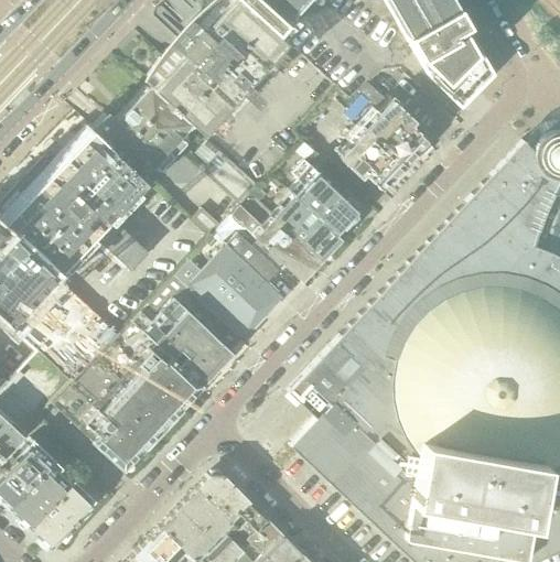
[(95,128),(143,173),(153,162),(159,168),(184,141),(179,136),(190,123),(196,129),(204,138),(259,78),(261,80),(280,58),(279,57),(290,44),(275,30),(301,0),(385,0),(429,76),(462,109),(496,75),(492,69),(451,0),(219,0),(205,12),(204,12),(196,20),(180,39),(164,56),(146,84),(150,86),(116,122),(107,115),(95,128)]
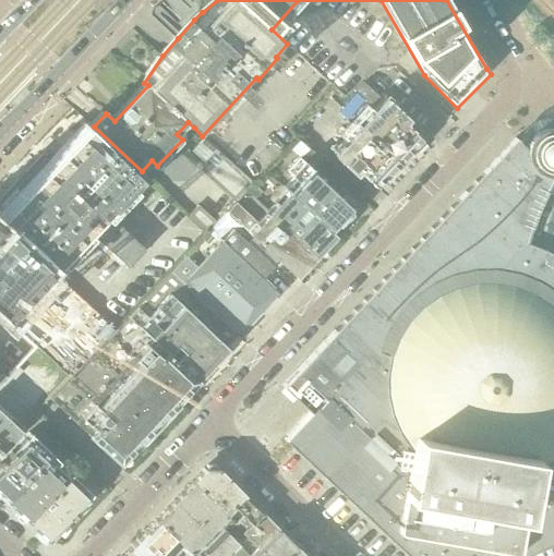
[(357,124),(404,168),(416,155),(414,149),(423,141),(407,125),(411,121),(388,99),(375,112),(372,109),(357,124)]
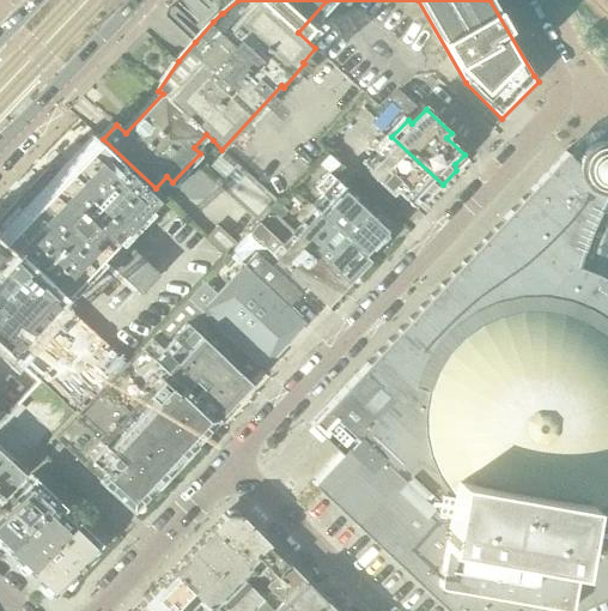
[(431,197),(443,185),(391,137),(378,152),(382,156),(368,170),(397,197),(401,193),(415,206),(425,197),(431,197)]
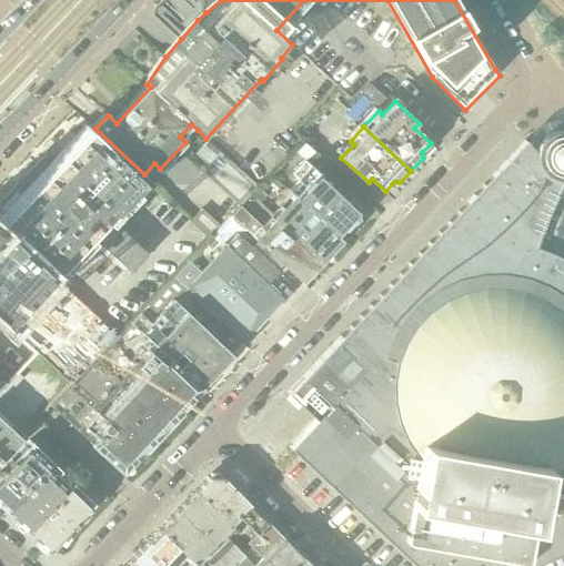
[(0,208),(0,225),(51,276),(53,274),(92,234),(134,274),(151,255),(109,216),(143,180),(140,178),(144,174),(96,129),(93,128),(92,129),(93,130),(92,130),(90,128),(53,167),(34,187),(28,179),(0,208)]
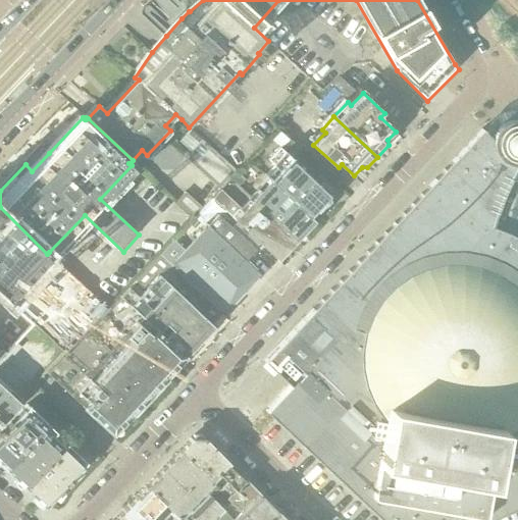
[(517,121),(514,121),(508,123),(503,126),(499,132),(498,135),(497,135),(496,139),(496,141),(486,133),(486,132),(454,165),(455,166),(449,172),(448,171),(445,175),(446,175),(439,182),(431,190),(431,191),(425,197),(425,196),(422,200),(417,206),(416,206),(413,209),(414,210),(408,216),(407,215),(404,218),(405,219),(399,225),(398,225),(395,228),(396,228),(390,236),(389,235),(385,238),(386,239),(380,245),(380,244),(377,248),(371,254),(368,257),(368,258),(362,264),(362,263),(359,266),(359,267),(354,273),(353,273),(350,276),(351,276),(345,283),(344,282),(341,286),(342,287),(335,293),(334,292),(331,296),(332,296),(326,303),(325,302),(322,305),(323,306),(317,312),(317,311),(267,364),(294,387),(282,400),(269,414),(382,519),(496,519),(507,514),(517,510),(517,238),(510,235),(514,214),(517,204),(517,121)]
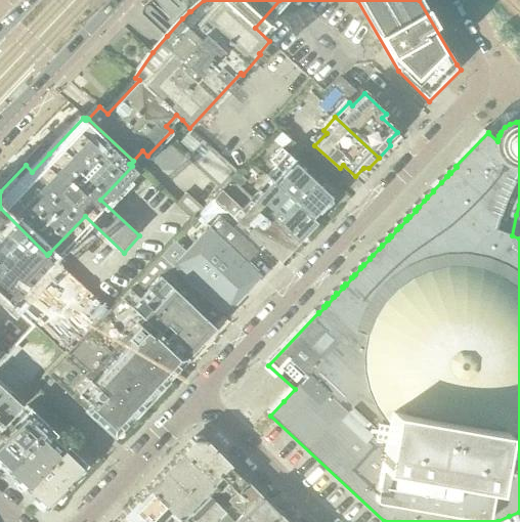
[(271,179),(313,219),(322,208),(330,210),(335,204),(333,198),(334,197),(322,186),(323,185),(298,161),(306,153),(293,140),(272,163),(278,167),(269,177),(271,179)]
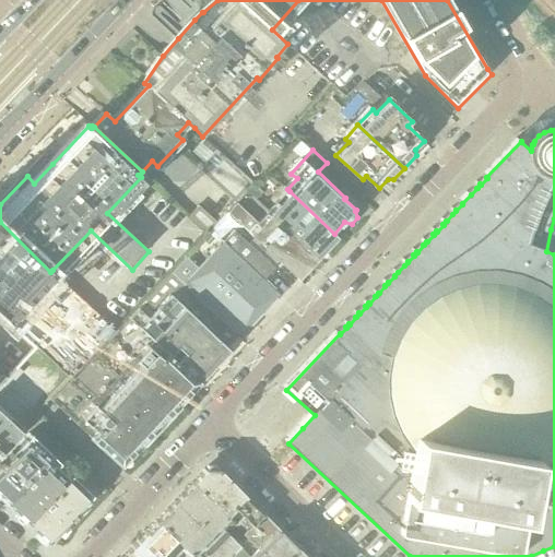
[(213,180),(229,162),(221,153),(204,172),(213,180)]
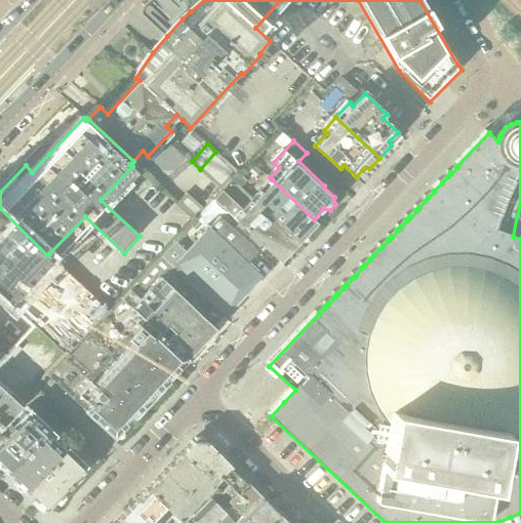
[(200,169),(208,176),(224,159),(215,152),(200,169)]
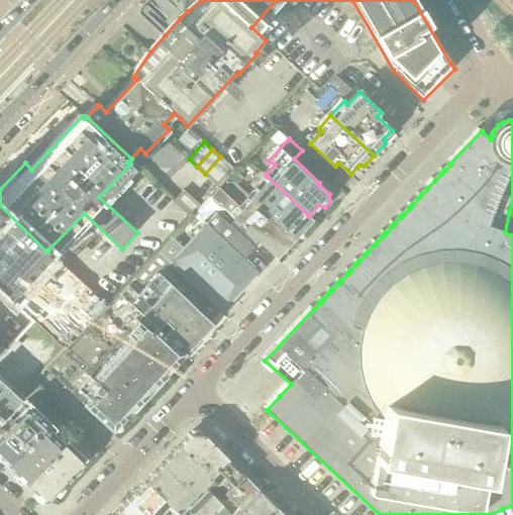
[(213,182),(229,164),(220,157),(205,174),(213,182)]
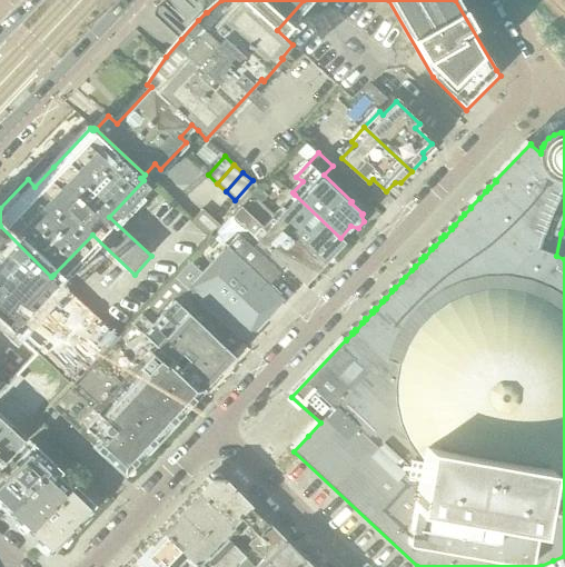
[(253,180),(235,200),(244,208),(261,189),(253,180)]
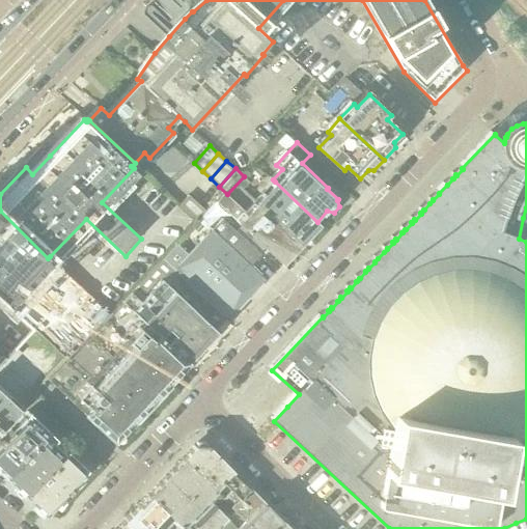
[(319,223),(317,222),(275,182),(256,200),(259,203),(300,244),(307,235),(312,234),(312,235),(319,229),(317,229),(319,224),(319,223)]
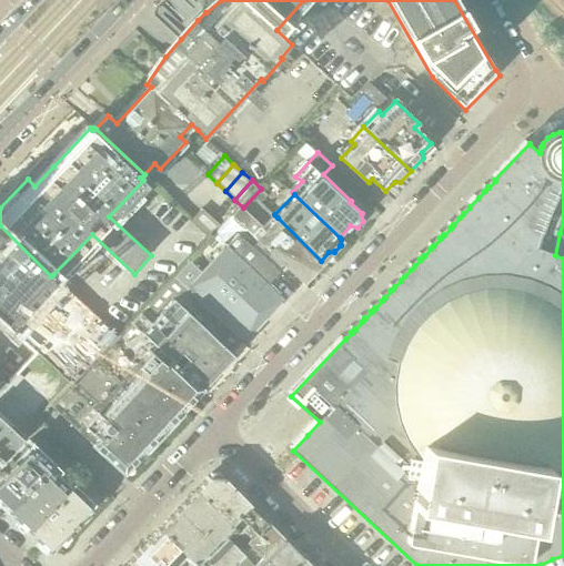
[(321,265),(321,261),(278,218),(267,229),(244,209),(235,219),(302,282),(311,273),(314,272),(315,272),(321,266),(321,265)]
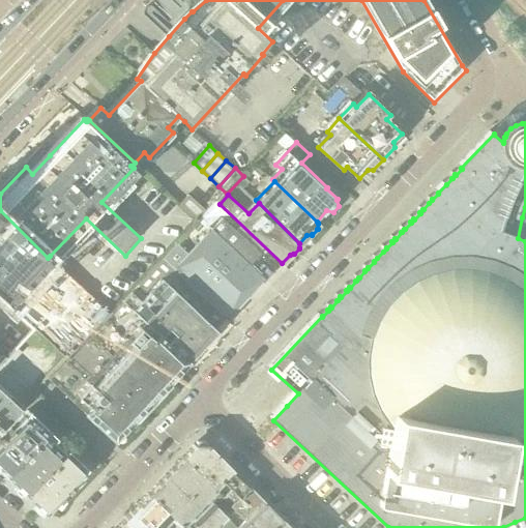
[(210,213),(192,197),(183,206),(202,223),(210,213)]
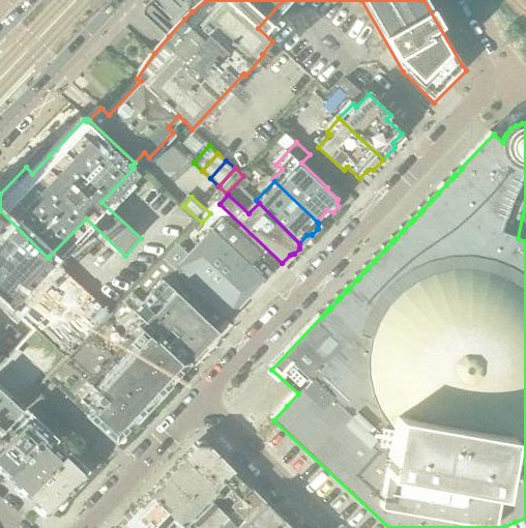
[(42,264),(48,258),(0,210),(0,275),(17,292),(42,264)]
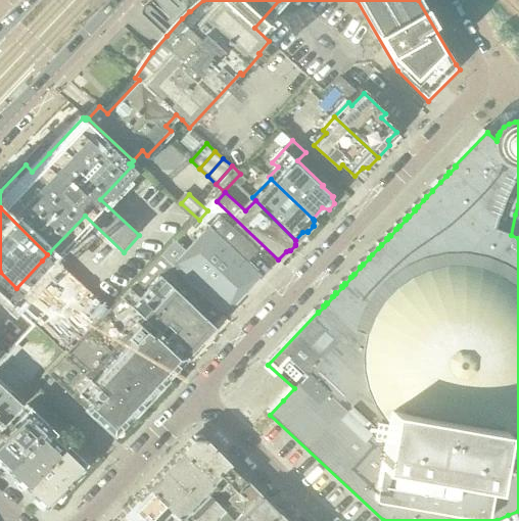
[(265,278),(249,263),(260,252),(223,218),(213,228),(210,226),(205,231),(206,232),(179,262),(178,261),(174,265),(179,270),(179,271),(196,287),(224,314),(225,313),(228,317),(242,301),(265,278)]
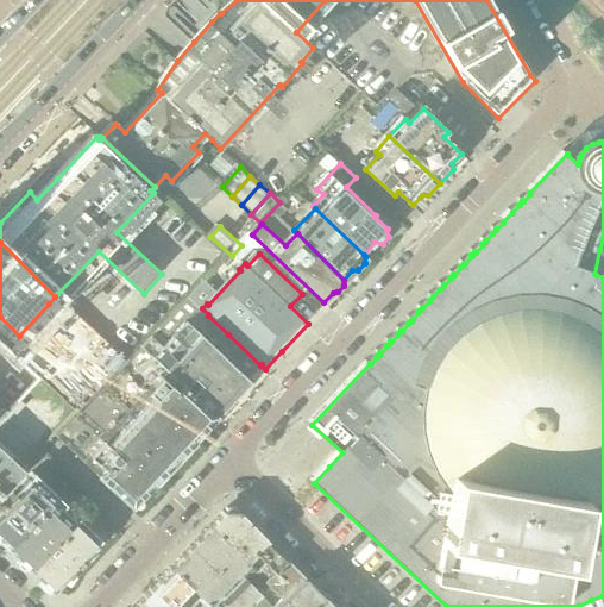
[(195,324),(206,313),(192,299),(162,330),(171,339),(190,319),(195,324)]
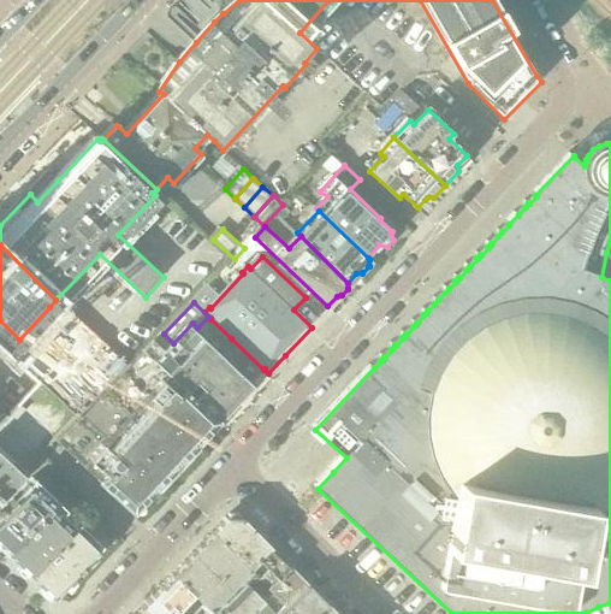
[(193,328),(158,364),(220,423),(220,424),(255,388),(193,328)]
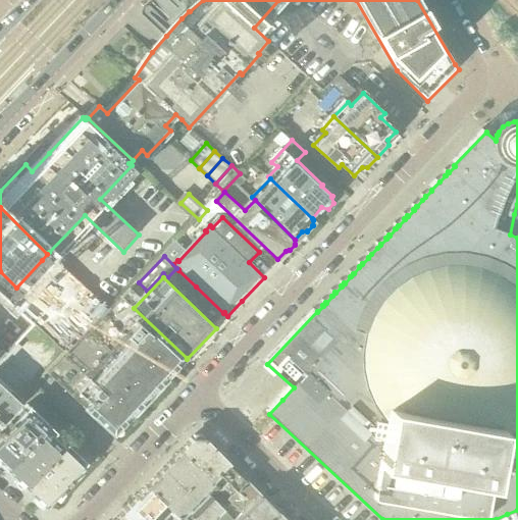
[(187,358),(134,308),(124,299),(113,311),(114,311),(109,316),(117,324),(128,312),(132,315),(120,326),(153,357),(115,398),(90,373),(76,387),(91,401),(85,406),(115,434),(135,413),(136,414),(167,380),(166,379),(187,358)]
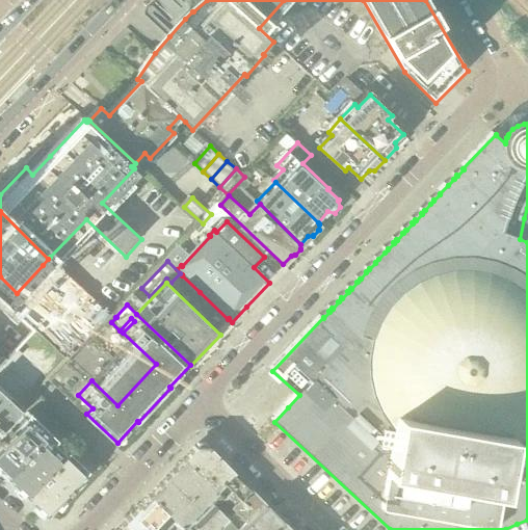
[(22,352),(11,363),(16,367),(26,356),(22,352)]
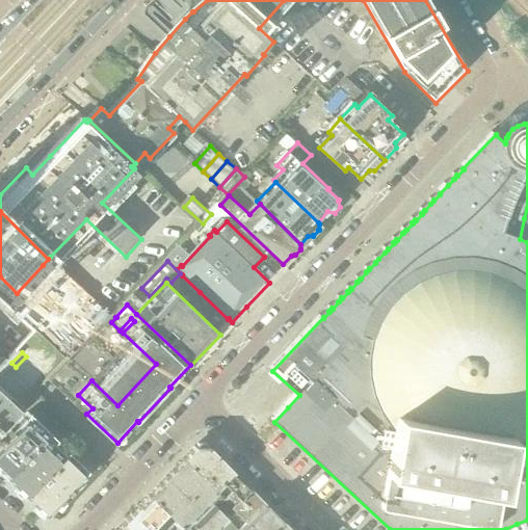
[(11,363),(5,369),(10,373),(16,367),(11,363)]
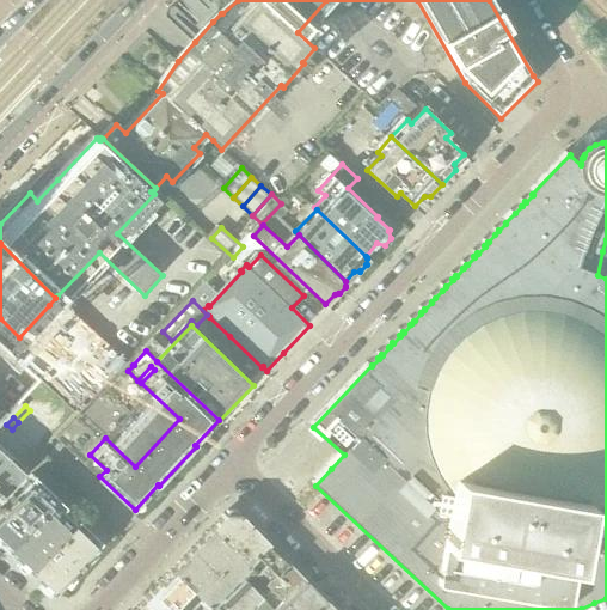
[(6,425),(0,431),(5,437),(12,429),(6,425)]
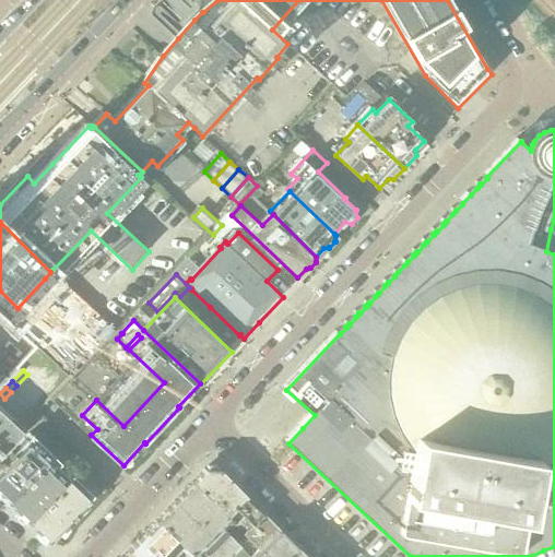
[(0,459),(25,433),(0,410),(0,459)]
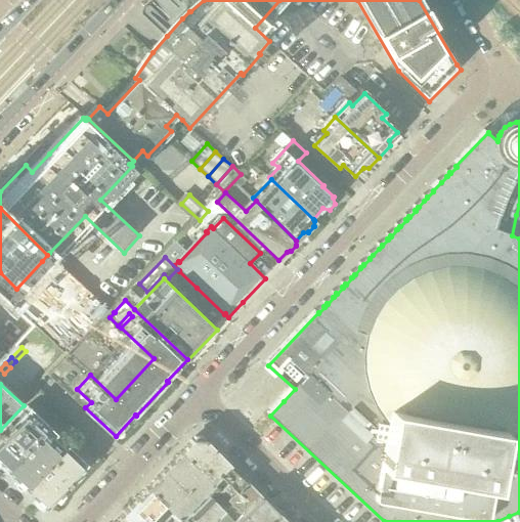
[(0,464),(8,472),(52,427),(31,407),(27,412),(26,411),(0,439),(0,464)]
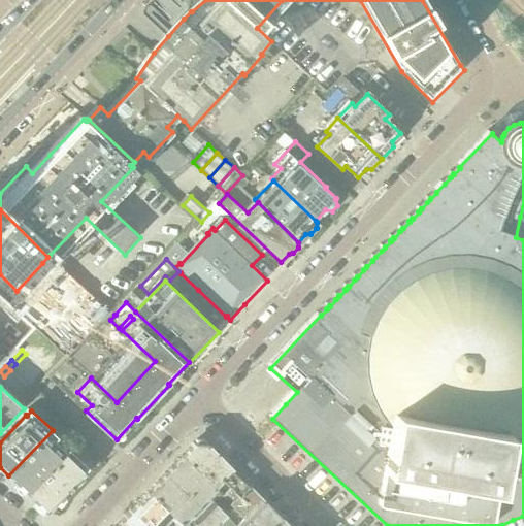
[(61,437),(53,430),(8,475),(8,477),(28,495),(70,449),(69,449),(67,451),(58,441),(61,437)]
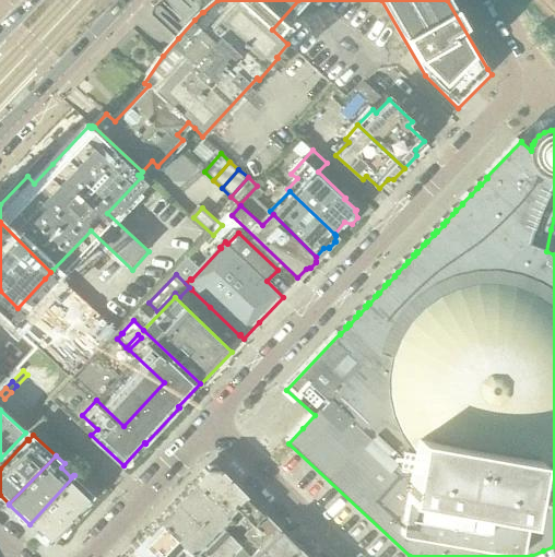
[(209,472),(197,485),(231,517),(237,510),(248,519),(238,529),(246,535),(266,517),(222,472),(221,472),(209,472)]
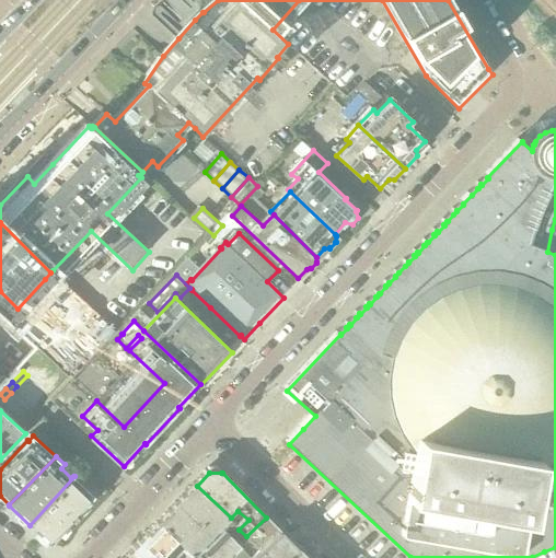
[(74,476),(30,525),(29,525),(49,545),(50,545),(51,546),(92,503),(91,503),(96,498),(74,476)]
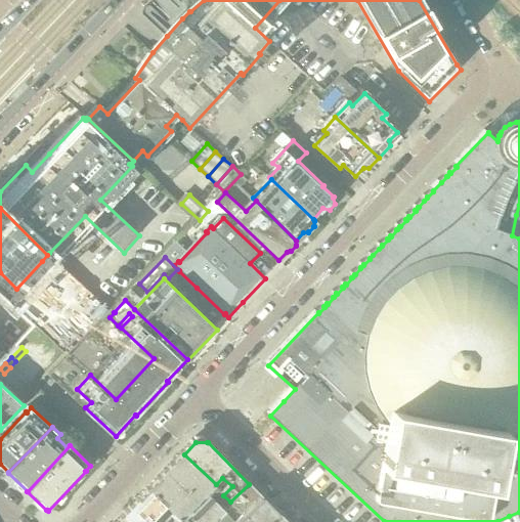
[(184,454),(167,473),(199,504),(204,509),(217,521),(234,521),(229,516),(230,515),(209,493),(215,487),(217,485),(216,484),(184,454)]
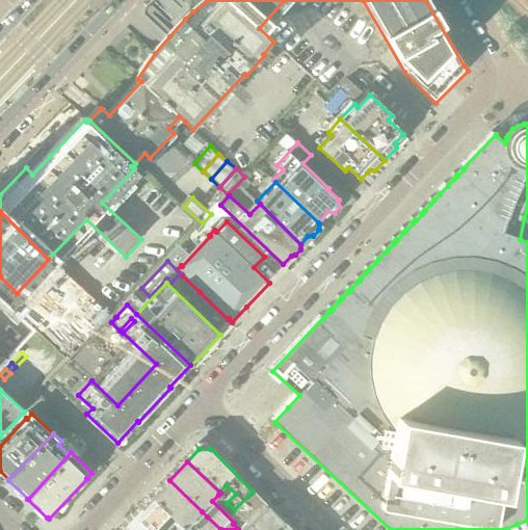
[(169,480),(153,498),(185,528),(191,521),(196,526),(201,529),(220,529),(207,517),(202,511),(169,480)]
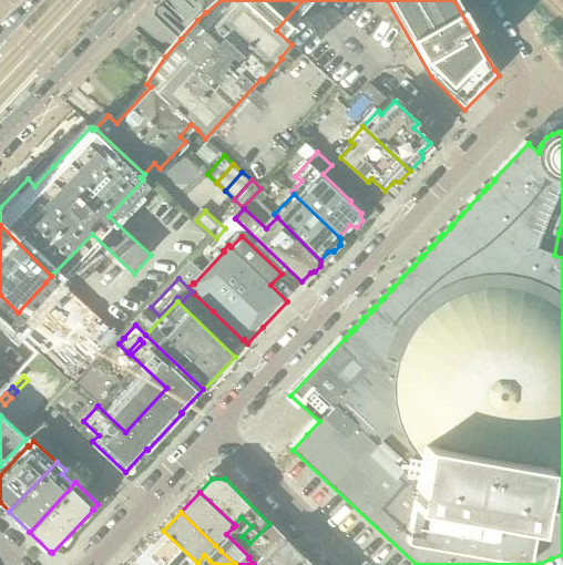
[(249,543),(266,561),(286,541),(269,524),(249,543)]
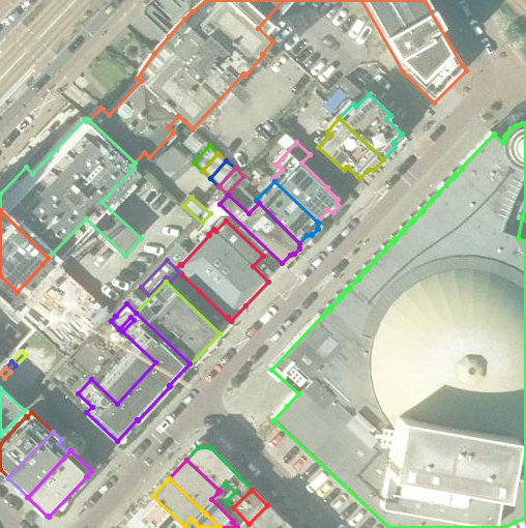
[(152,496),(125,524),(129,527),(185,527),(184,526),(152,496)]
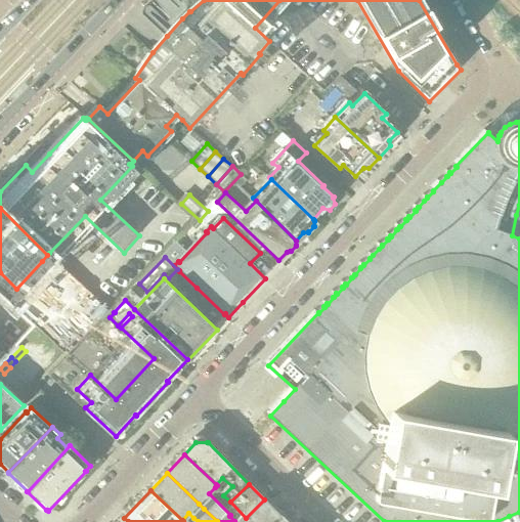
[(274,521),(280,516),(264,499),(246,518),(242,521),(274,521)]
